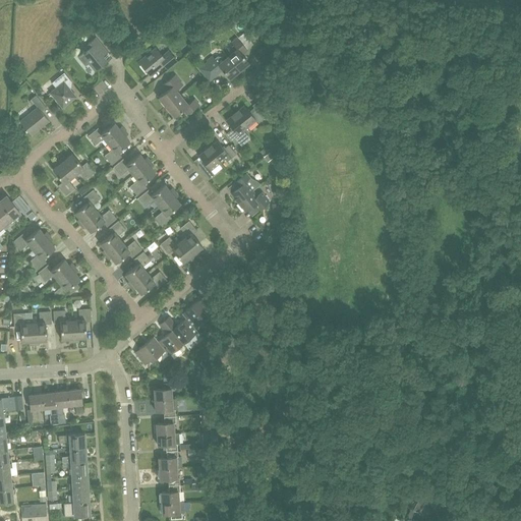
[(89,62),(95,70),(106,61),(99,53),(105,49),(95,37),(88,44),(90,47),(85,50),(84,50),(82,52),(83,52),(78,56),(84,65),(89,62)]
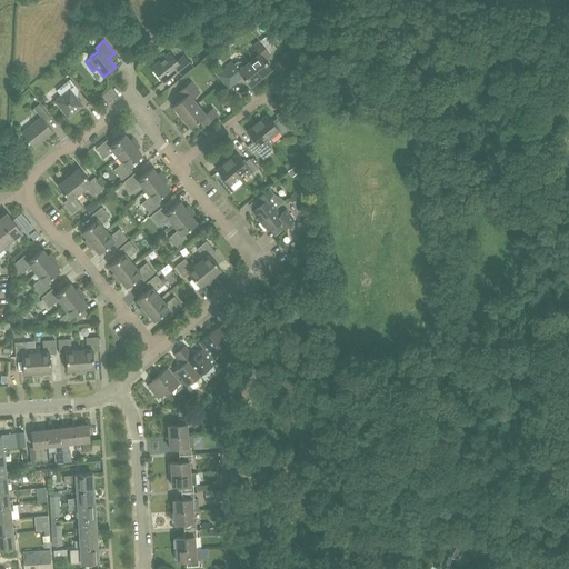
[(249,61),(261,77),(271,68),(263,59),(270,55),(259,41),(252,47),(256,49),(253,50),(253,55),(255,57),(249,61)]
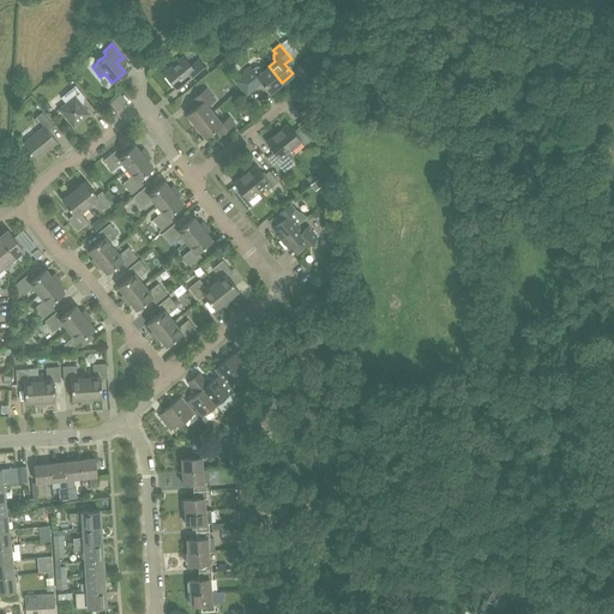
[(164,73),(175,88),(191,74),(197,80),(209,72),(199,60),(191,66),(184,58),(164,73)]
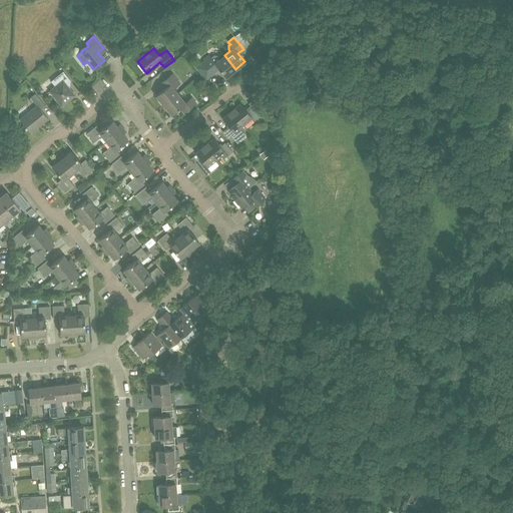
[(218,68),(225,77),(235,69),(224,55),(222,53),(218,56),(213,55),(210,58),(208,55),(203,60),(195,67),(205,79),(218,68)]
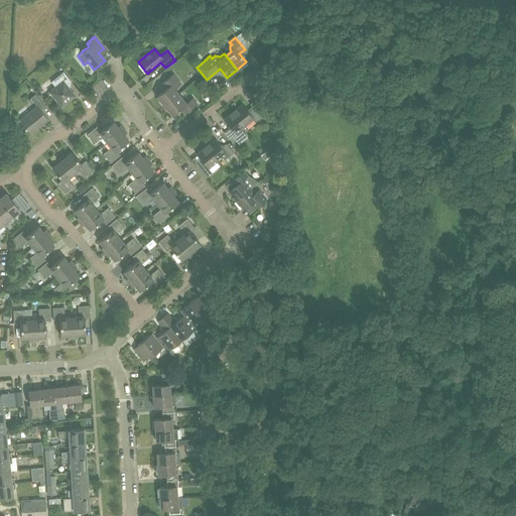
[(49,92),(61,106),(75,96),(67,85),(71,81),(63,72),(50,82),(55,87),(49,92)]
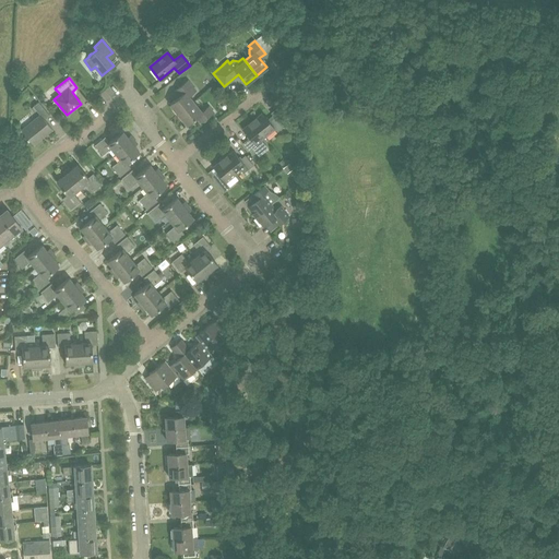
[(169,104),(178,114),(193,102),(189,96),(195,91),(187,81),(175,91),(179,96),(169,104)]
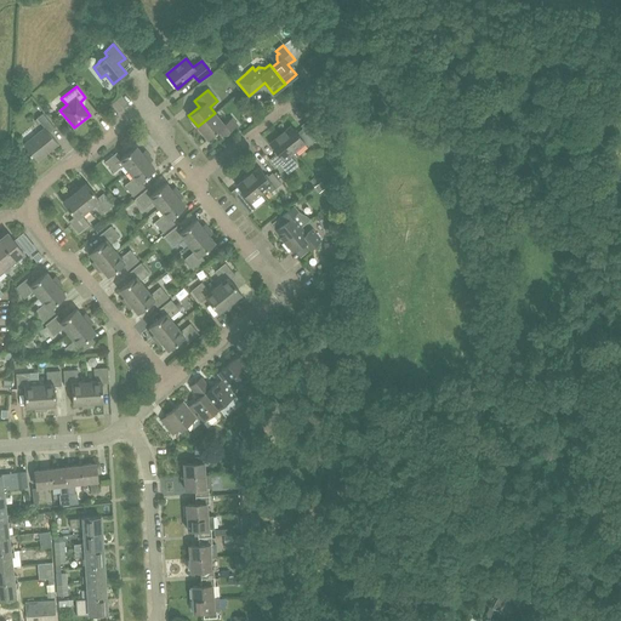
[(32,155),(36,160),(58,143),(49,132),(55,129),(43,113),(36,118),(45,129),(24,146),(30,153),(29,154),(30,155),(32,155)]
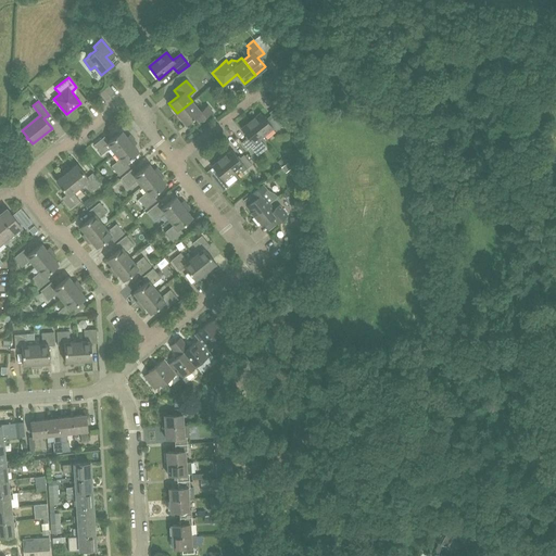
[(177,113),(186,124),(194,116),(200,122),(212,112),(207,105),(200,112),(192,101),(177,113)]
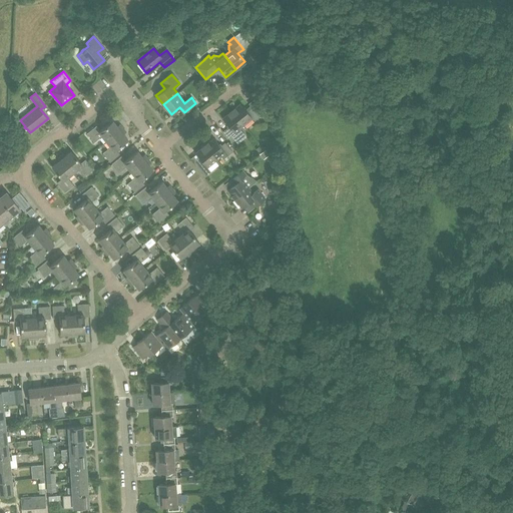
[(240,104),(231,111),(242,124),(251,117),(254,121),(264,113),(260,108),(254,111),(251,107),(246,111),(240,104)]
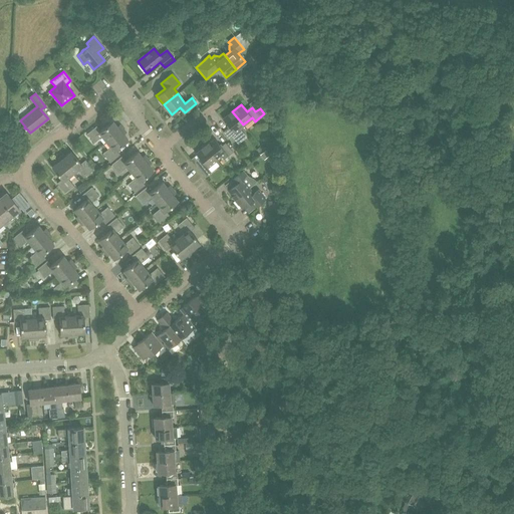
[(320,109),(318,121),(328,122),(330,111),(320,109)]
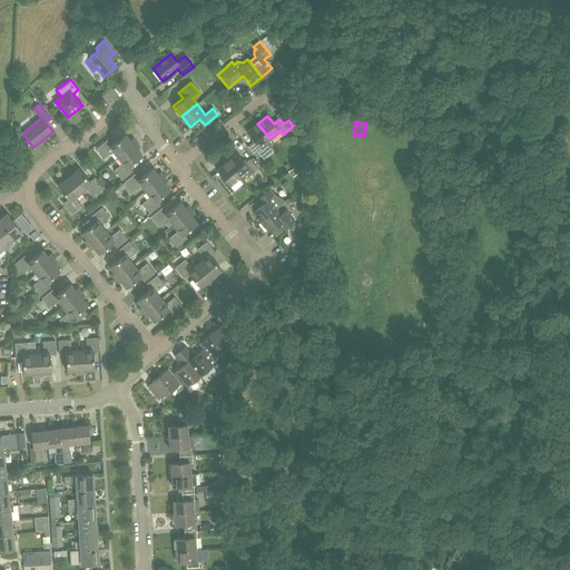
[(261,155),(264,159),(273,151),(265,143),(269,138),(257,124),(247,131),(254,140),(247,146),(257,158),(261,155)]
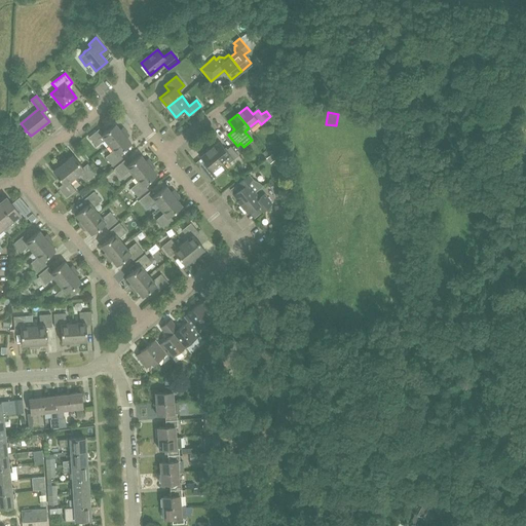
[(104,140),(109,145),(125,132),(122,127),(120,129),(115,123),(103,134),(99,128),(88,137),(97,146),(104,140)]
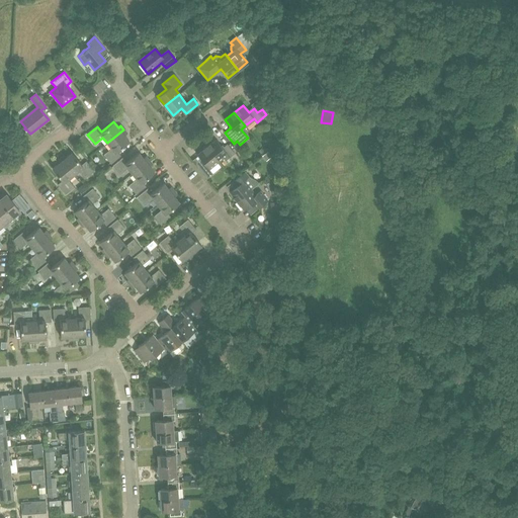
[(292,132),(301,131),(300,121),(291,123),(292,132)]
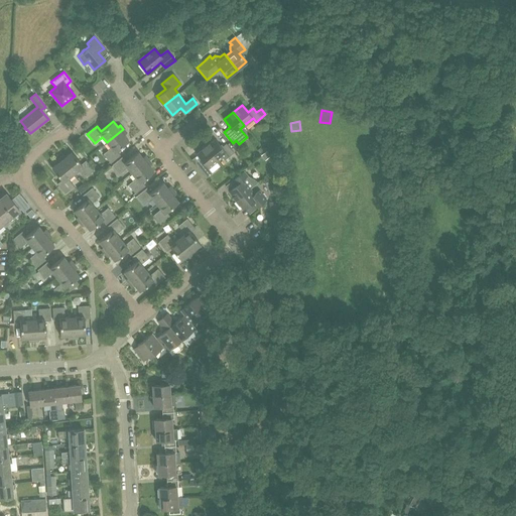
[(103,154),(110,162),(120,155),(116,150),(129,140),(124,134),(126,133),(123,129),(107,142),(111,147),(103,154)]
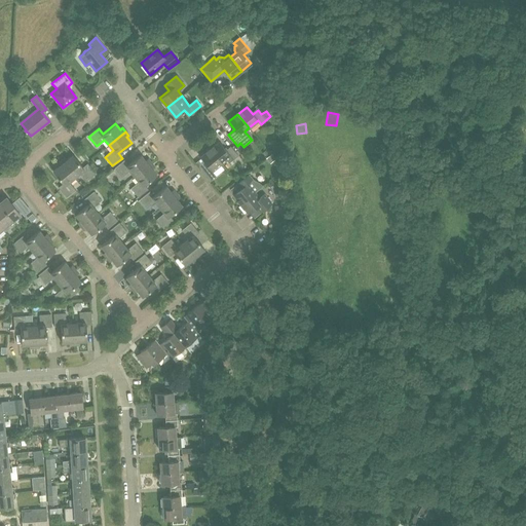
[(219,142),(210,149),(221,163),(226,159),(229,163),(233,159),(238,155),(230,146),(226,150),(219,142)]
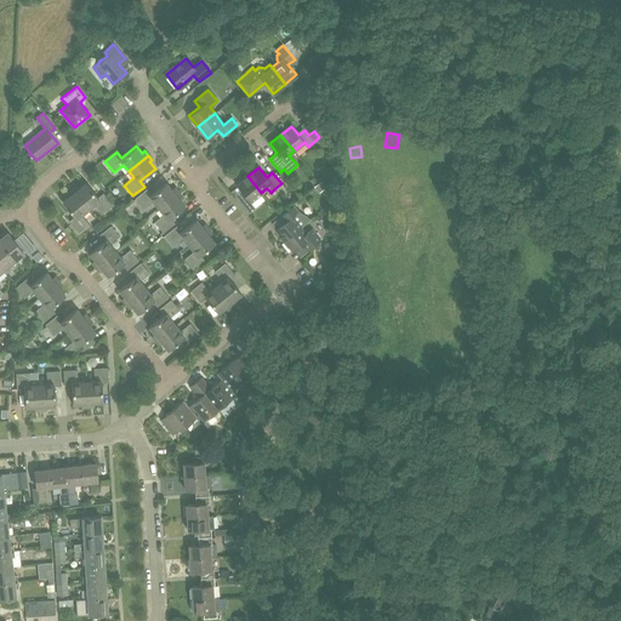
[(239,199),(250,212),(255,208),(250,201),(261,193),(248,176),(237,186),(244,195),(239,199)]
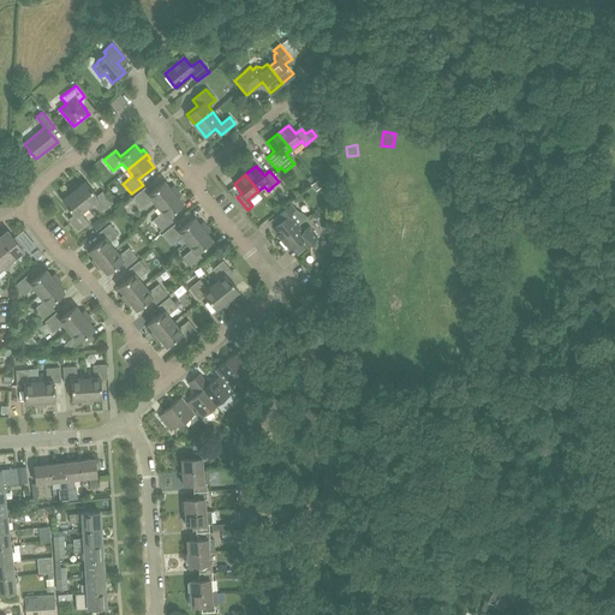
[(151,199),(157,206),(177,190),(173,185),(169,187),(165,180),(150,192),(145,187),(133,197),(142,207),(151,199)]
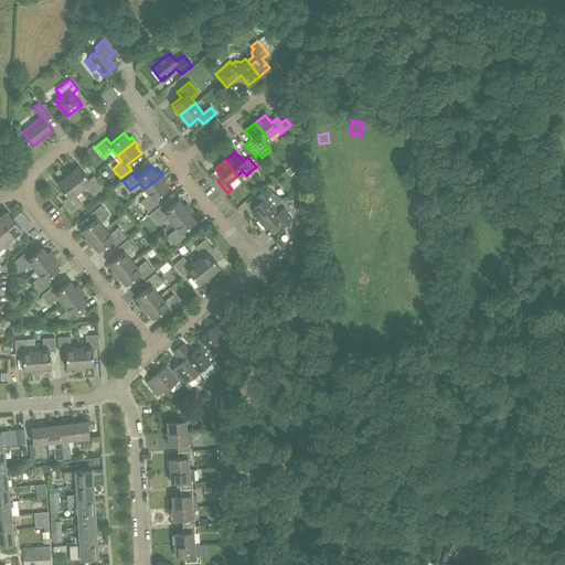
[(65,172),(80,190),(86,185),(93,194),(103,187),(94,176),(88,180),(78,167),(72,171),(70,169),(65,172)]
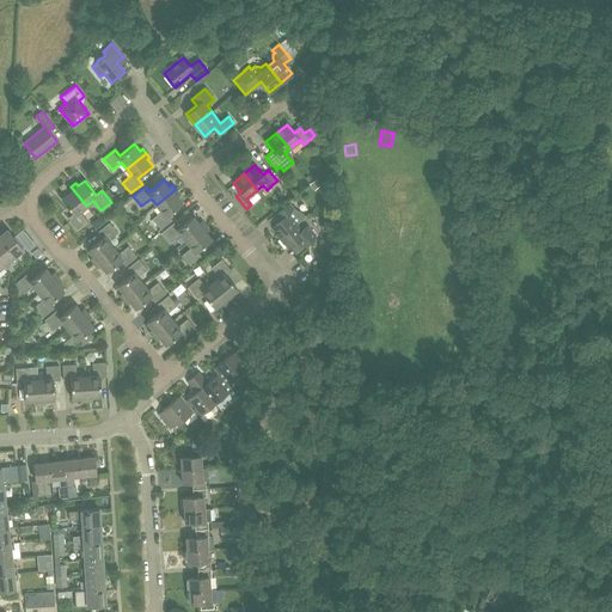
[(68,218),(78,230),(87,221),(80,212),(86,206),(71,187),(66,190),(68,194),(61,199),(73,213),(68,218)]
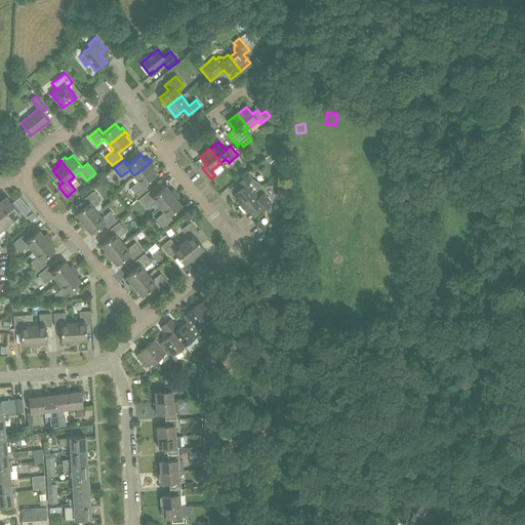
[(130,188),(137,197),(148,189),(144,184),(156,173),(152,168),(154,166),(151,162),(134,175),(138,182),(130,188)]
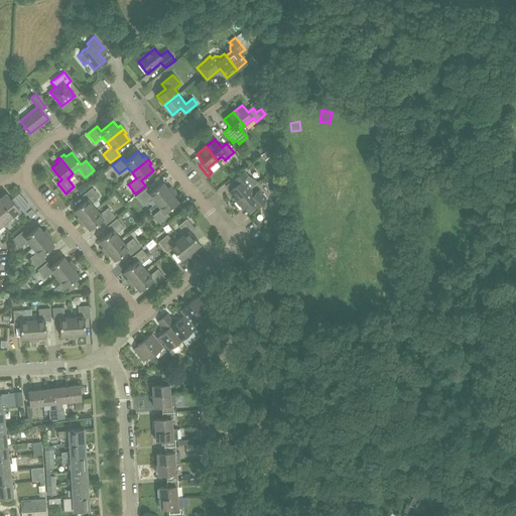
[(221,164),(213,170),(217,176),(226,170),(221,164)]
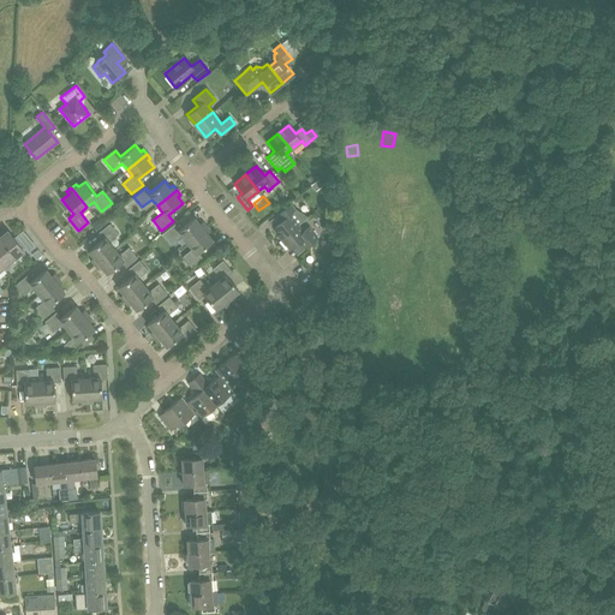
[(273,227),(281,238),(298,225),(308,218),(306,216),(302,213),(298,212),(297,212),(296,209),(291,204),(278,214),(282,220),(273,227)]
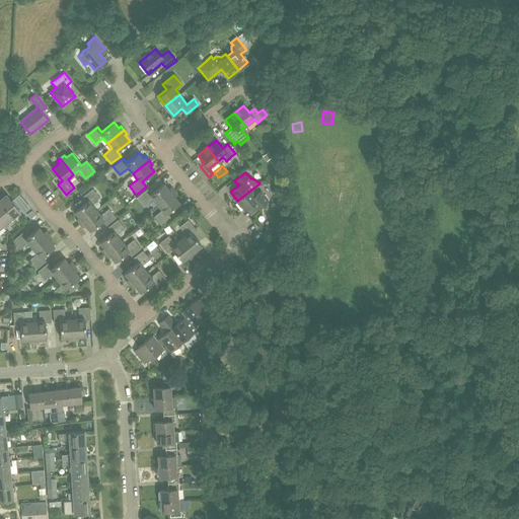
[(153,199),(157,205),(173,192),(170,188),(168,189),(164,183),(151,194),(148,189),(138,197),(145,206),(153,199)]
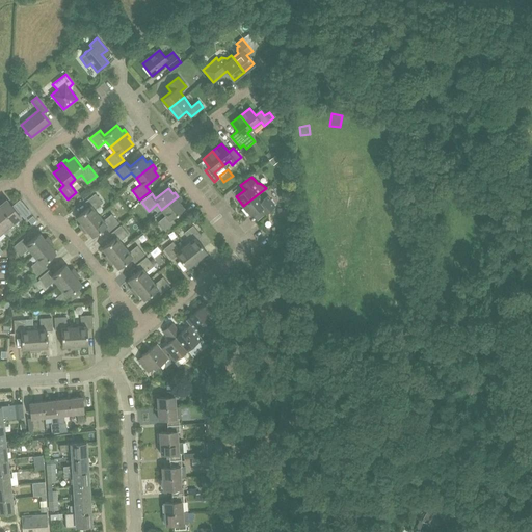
[(79,224),(82,229),(99,215),(95,209),(102,203),(95,193),(84,202),(88,207),(76,216),(81,222),(79,224)]
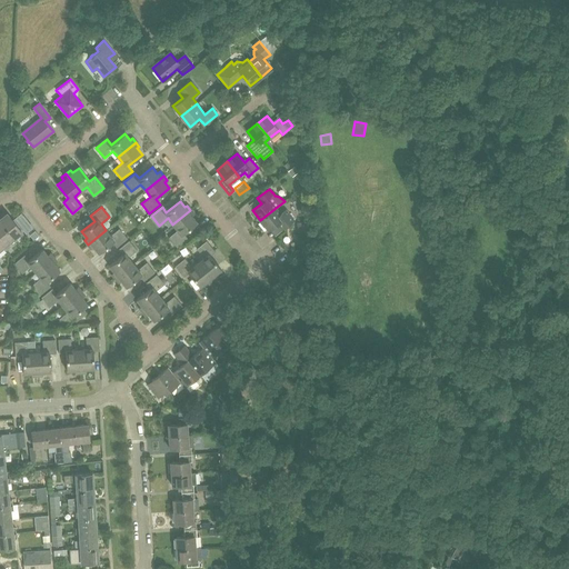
[(260,220),(269,230),(277,223),(282,230),(295,220),(286,209),(280,213),(276,208),(260,220)]
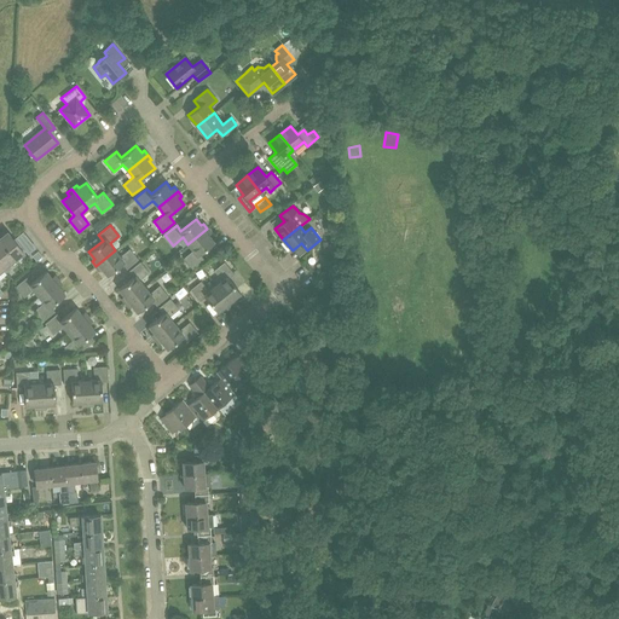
[(184,258),(192,268),(204,259),(200,254),(214,242),(209,235),(212,232),(207,229),(187,244),(194,250),(184,258)]
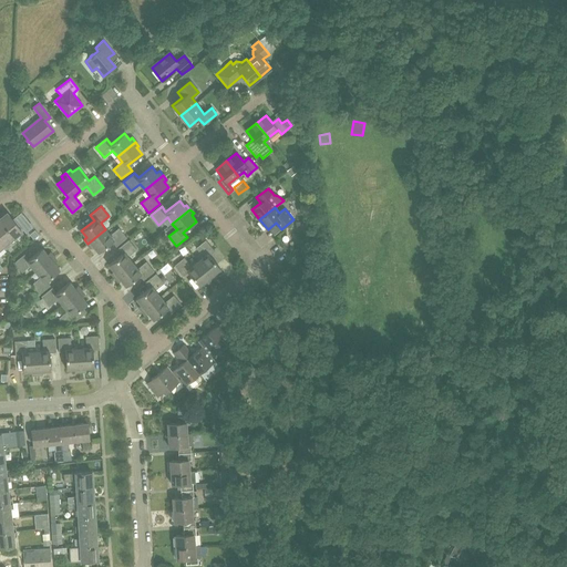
[(8,213),(1,217),(16,235),(23,228),(27,233),(33,228),(21,213),(13,219),(8,213)]
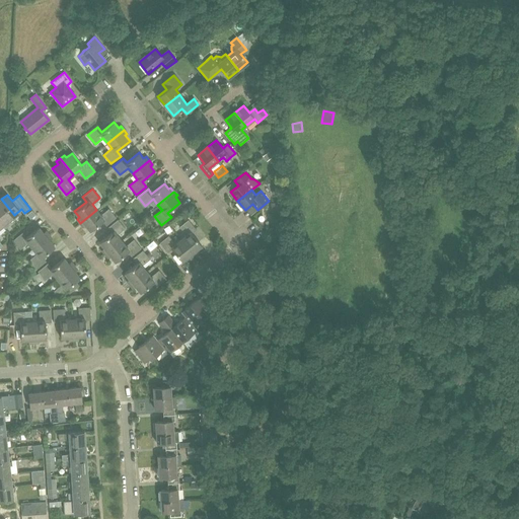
[(0,200),(0,224),(1,226),(2,225),(4,228),(10,224),(8,220),(14,215),(1,199),(0,200)]
